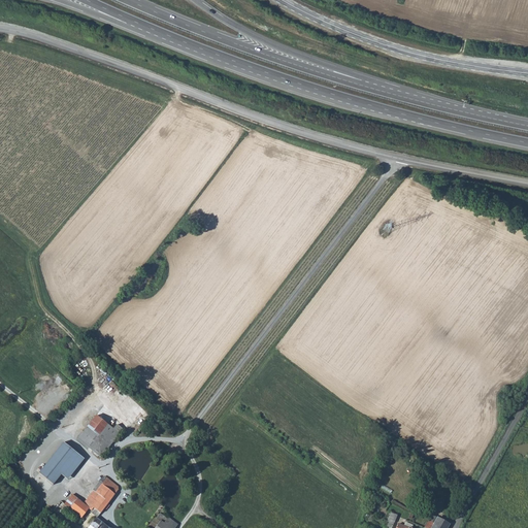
[(120,434),(113,429),(96,415),(77,438),(101,458),(120,434)]
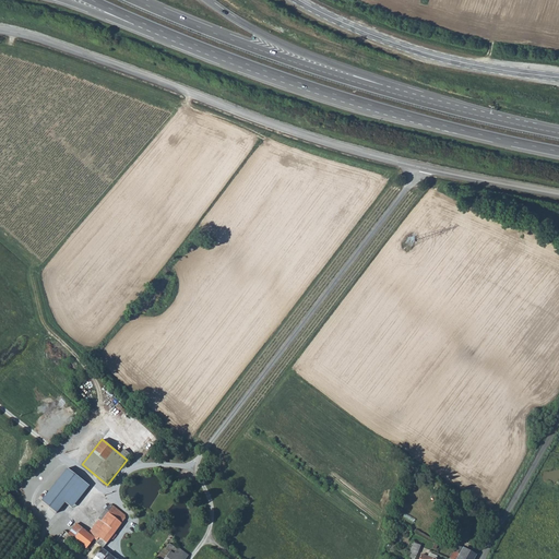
[(127,460),(131,454),(125,449),(120,454),(127,460)]
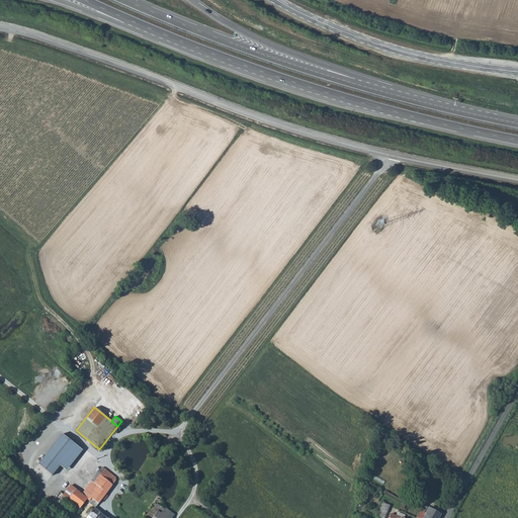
[(83,451),(63,435),(37,464),(52,477),(60,466),(66,470),(83,451)]
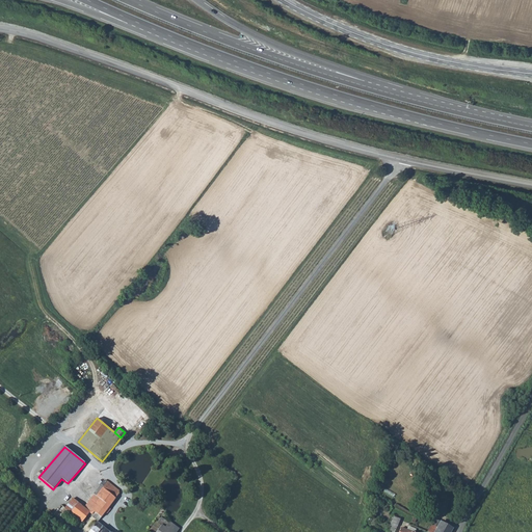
[(84,507),(73,498),(62,511),(65,513),(68,510),(82,522),(89,512),(92,514),(90,515),(98,521),(101,517),(105,512),(109,507),(116,498),(120,494),(118,490),(108,481),(104,480),(94,494),(95,495),(84,507)]
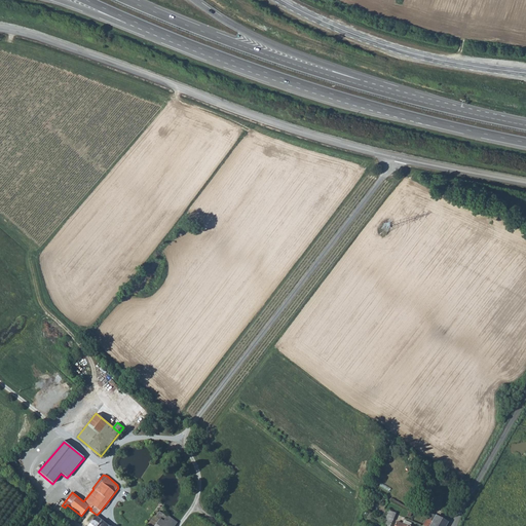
[(423,525),(425,525),(429,525),(437,516),(431,513),(423,525)]
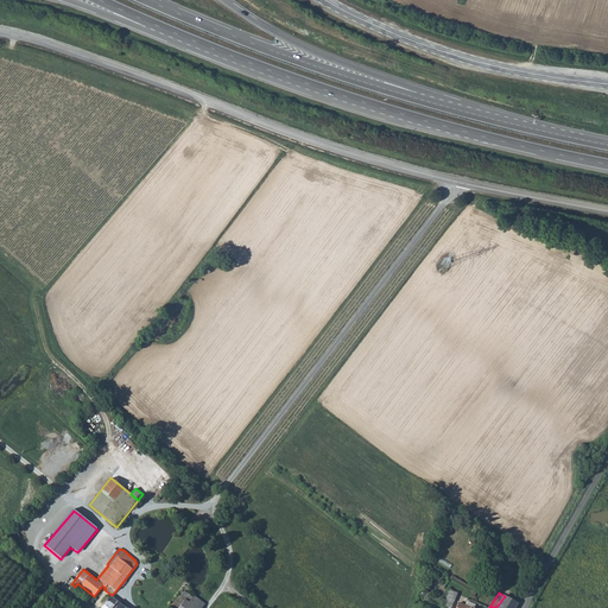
[(108,607),(126,607),(116,601),(111,596),(103,605),(108,607)]
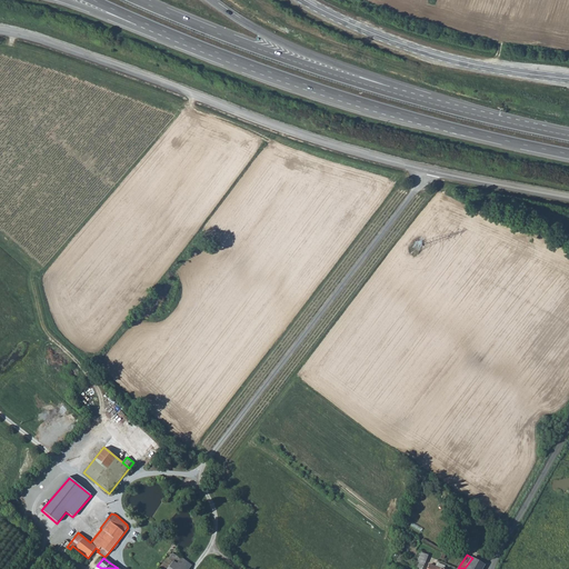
[(482,568),(485,566),(472,558),(465,568),(482,568)]
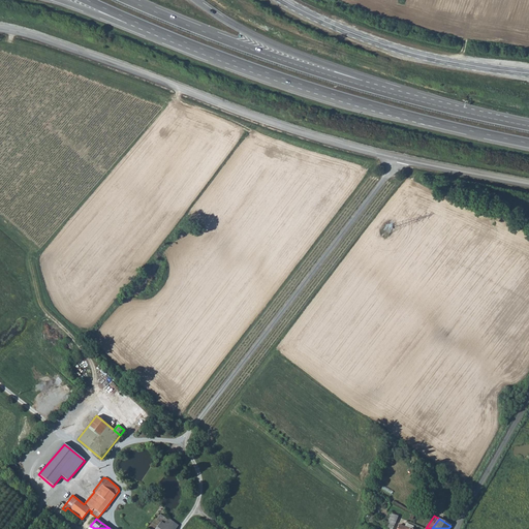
[(175,528),(178,526),(169,520),(165,526),(159,522),(154,528),(175,528)]
